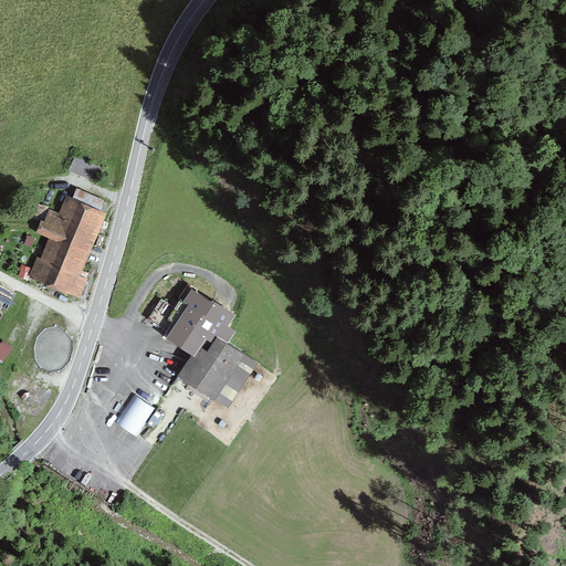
[(75,156),(70,169),(100,181),(105,169),(75,156)]
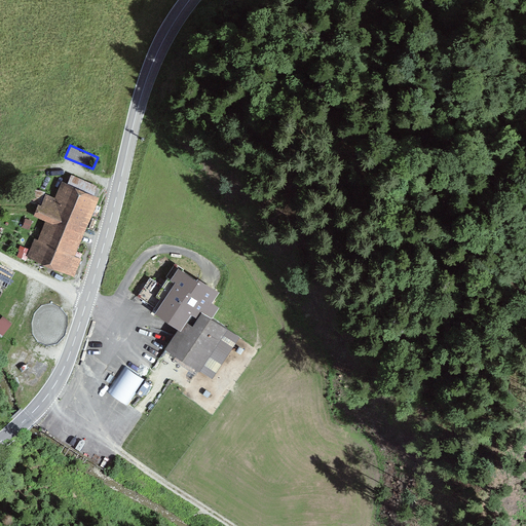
[(74,274),(81,259),(69,254),(98,187),(72,176),(62,200),(46,194),(37,216),(52,222),(43,241),(37,238),(31,253),(40,256),(38,259),(74,274)]
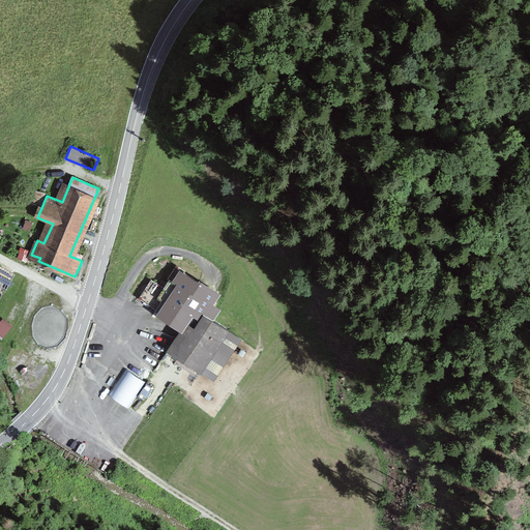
[(226,355),(217,349),(230,331),(212,319),(216,313),(208,306),(216,294),(200,283),(198,285),(176,270),(164,289),(152,281),(140,298),(183,328),(168,351),(201,374),(203,372),(210,377),(226,355)]
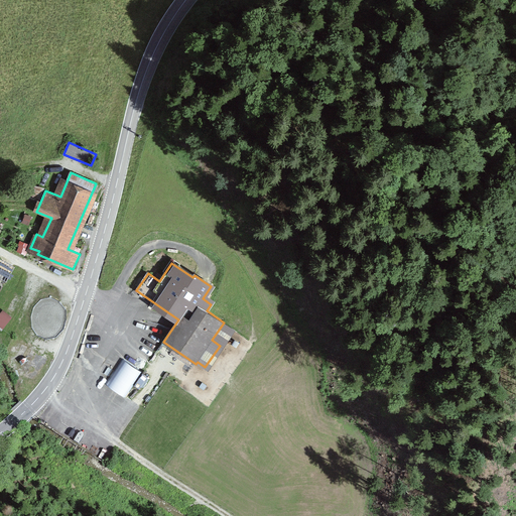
[(3,312),(0,315),(0,325),(1,327),(9,316),(3,312)]
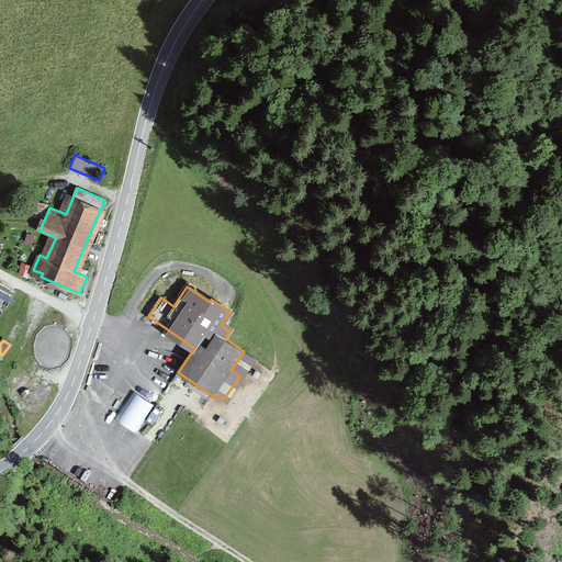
[(136,430),(156,404),(135,390),(116,416),(136,430)]
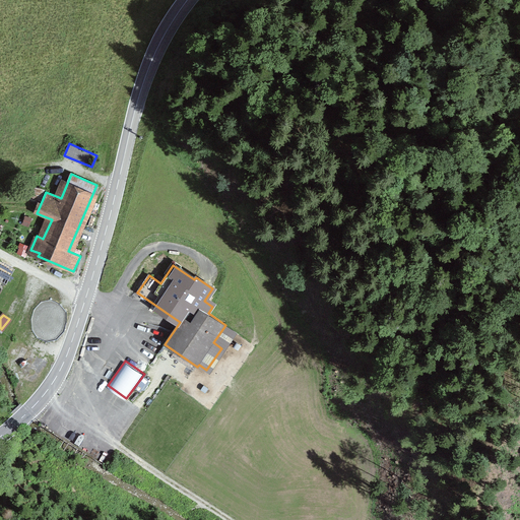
[(142,390),(150,379),(144,374),(136,386),(142,390)]
